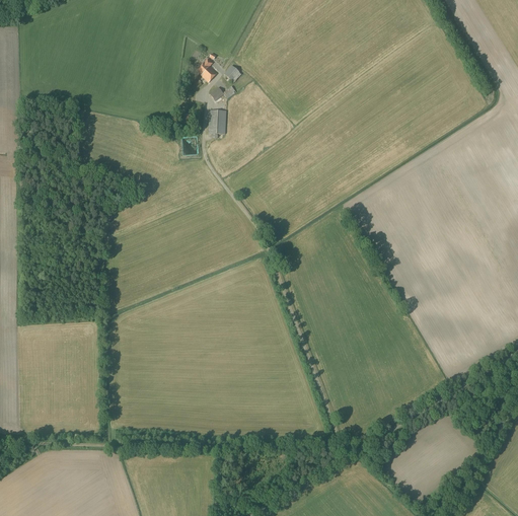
[(209,80),(217,71),(210,65),(213,62),(208,57),(197,69),(209,80)]
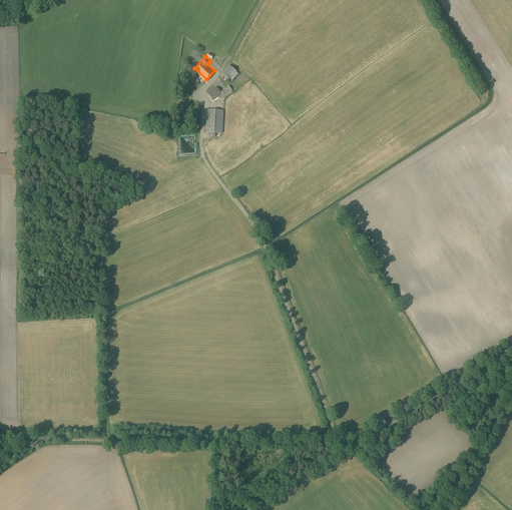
[(241,68),(231,60),(229,62),(221,71),(231,80),(239,71),(241,68)]
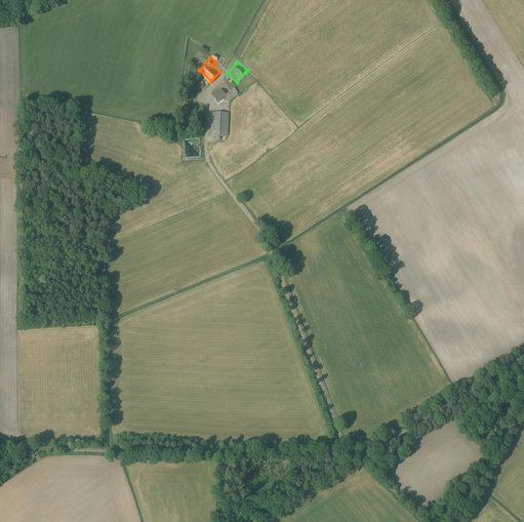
[(196,90),(205,83),(202,79),(191,87),(193,90),(195,88),(196,90)]
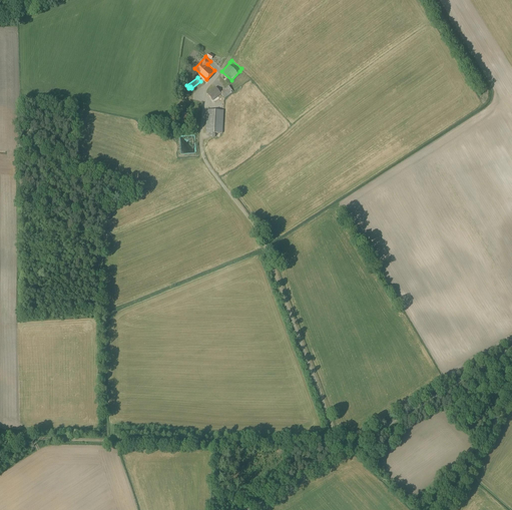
[(213,98),(221,91),(220,89),(216,84),(207,91),(213,98)]
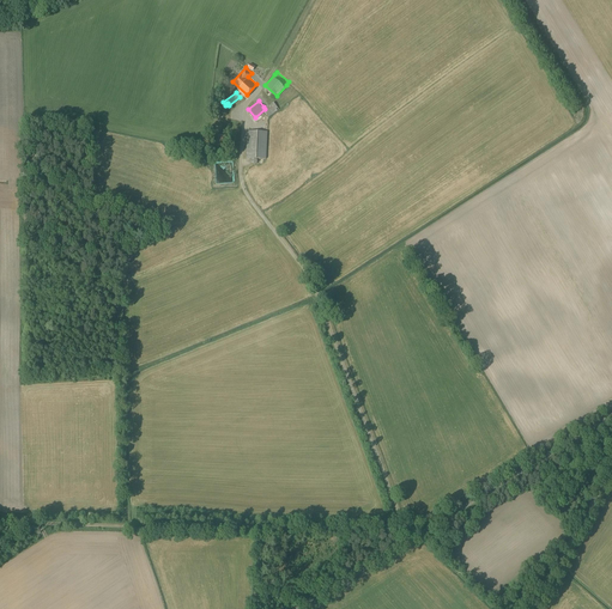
[(267,157),(268,128),(248,128),(247,156),(252,156),(252,160),(258,160),(258,156),(267,157)]
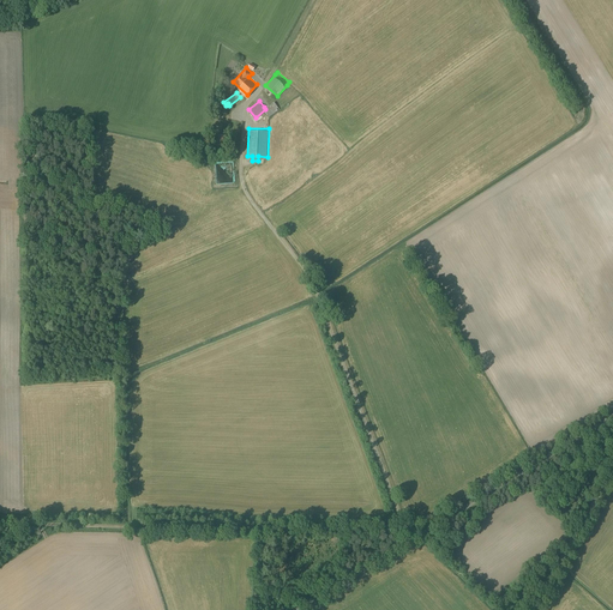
All buildings are outlined.
